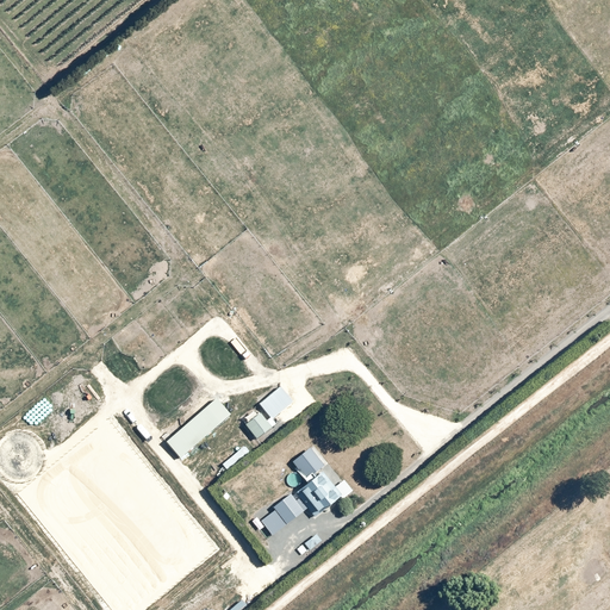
[(280,386),(257,405),(272,422),(294,402),(280,386)]
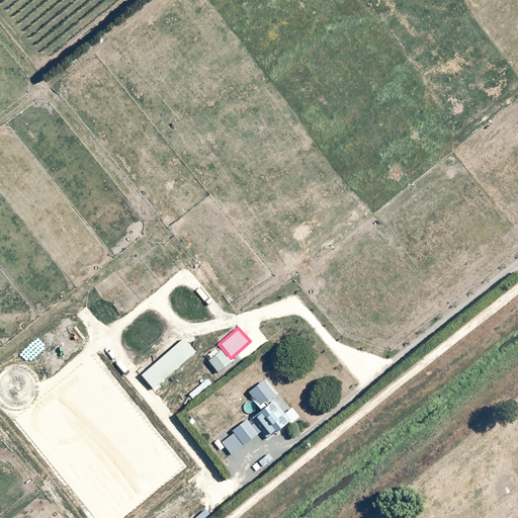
[(136,372),(151,390),(186,358),(175,345),(147,369),(144,365),(136,372)]
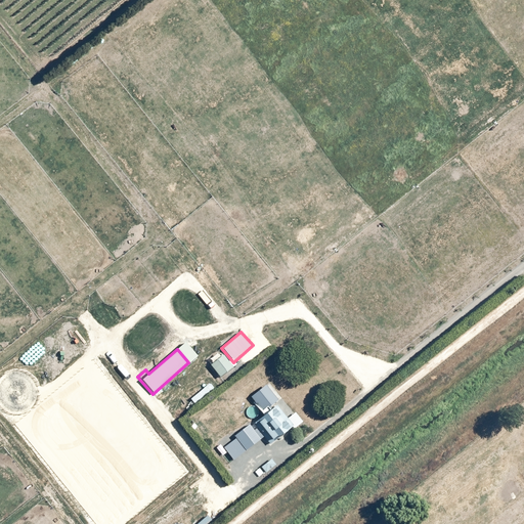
[(204,388),(189,400),(194,405),(208,393),(204,388)]
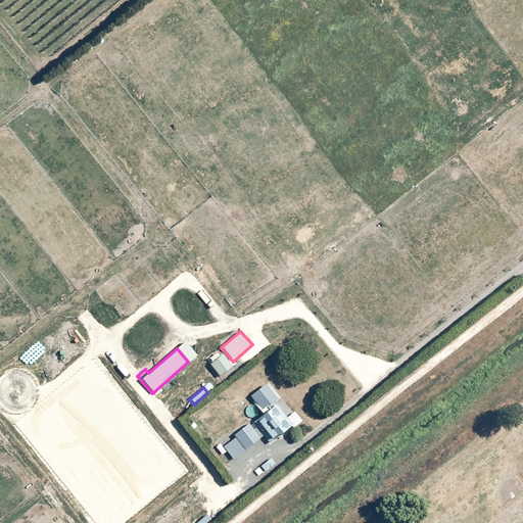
[(180,417),(190,407),(186,402),(176,413),(180,417)]
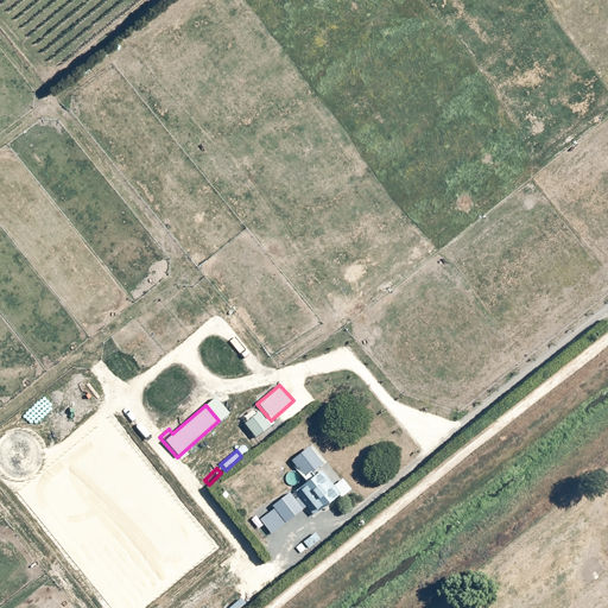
[(340,492),(321,469),(314,475),(310,470),(301,479),(303,481),(271,507),(272,508),(258,520),(271,536),(305,507),(312,515),(340,492)]
